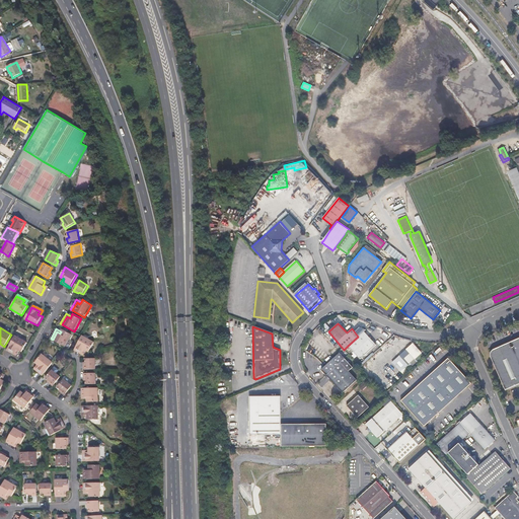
[(60,334),(57,331),(53,340),(65,347),(71,334),(62,328),(61,331),(60,334)]
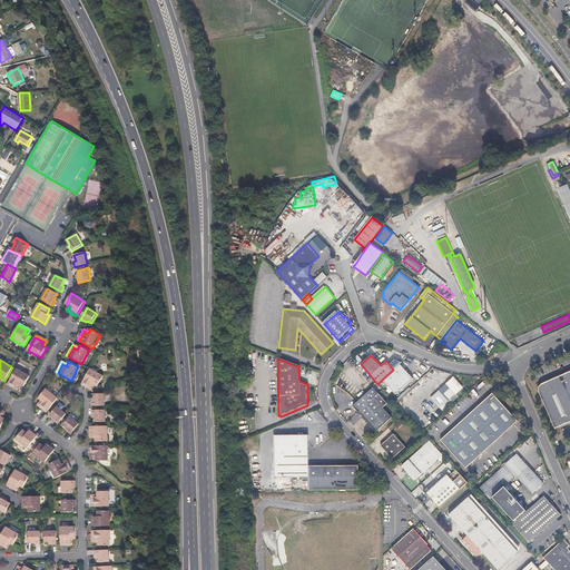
[(393,370),(382,380),(395,394),(412,379),(400,364),(393,370)]
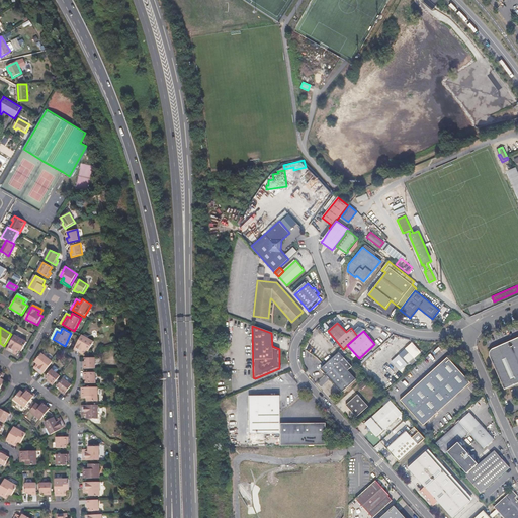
[(94,342),(82,335),(76,347),(83,352),(85,348),(87,349),(89,351),(94,342)]
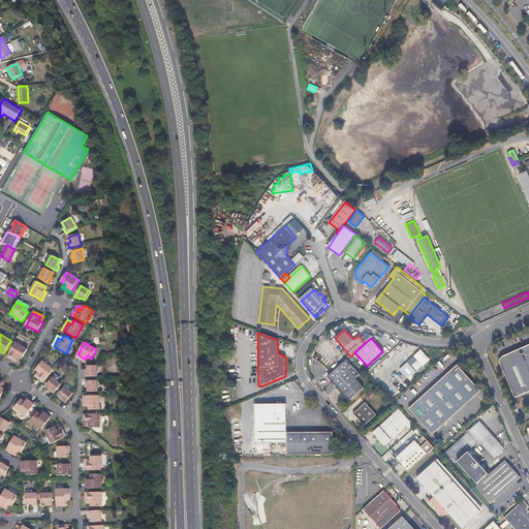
[(27,349),(14,343),(7,355),(16,360),(18,356),(20,358),(22,360),(27,349)]
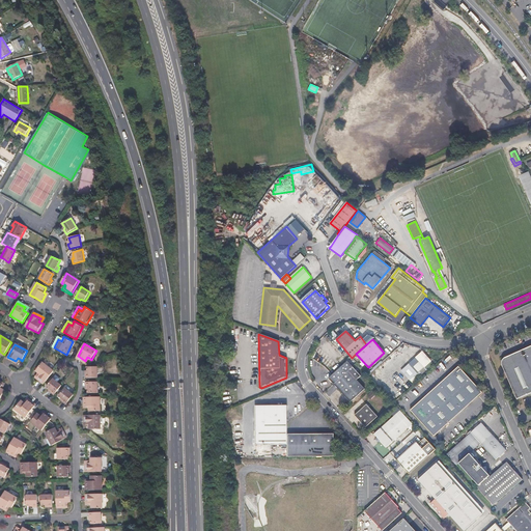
[(530,393),(530,345),(505,358),(503,360),(502,362),(502,365),(518,399),(528,395),(530,393)]
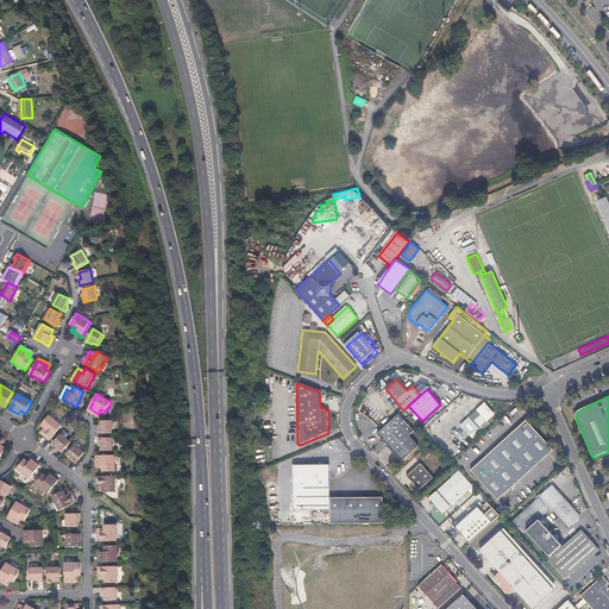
[(458,406),(431,431),(451,453),(478,428),(458,406)]
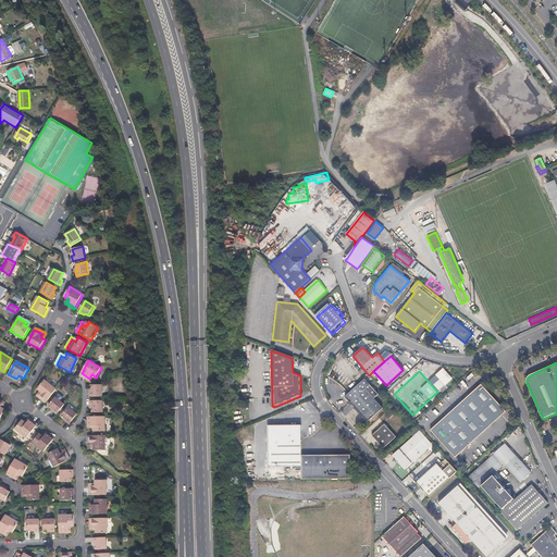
[(40,391),(41,393),(39,395),(47,401),(57,390),(45,380),(37,388),(40,391)]
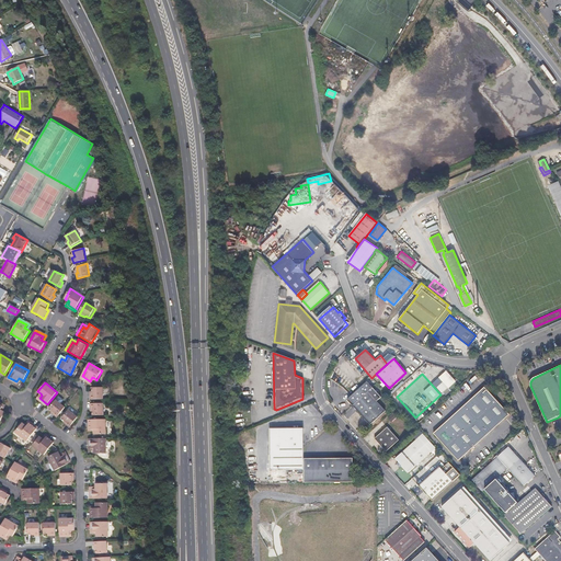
[(93,387),(93,391),(93,393),(91,393),(91,399),(104,399),(104,387),(103,387),(98,387),(93,387)]
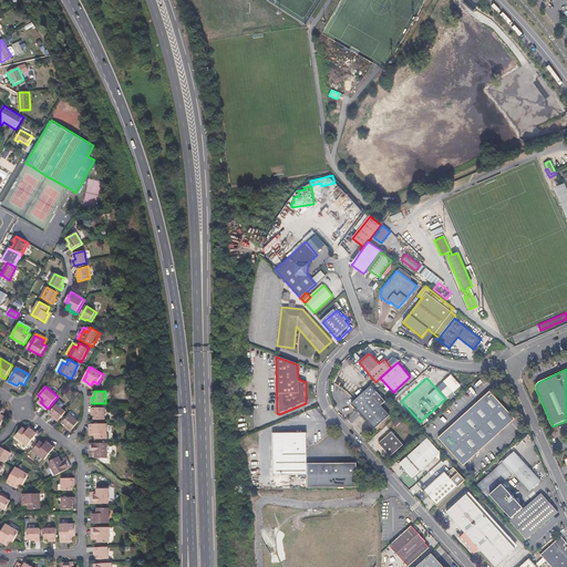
[(490,391),(437,437),(463,465),(514,419),(490,391)]
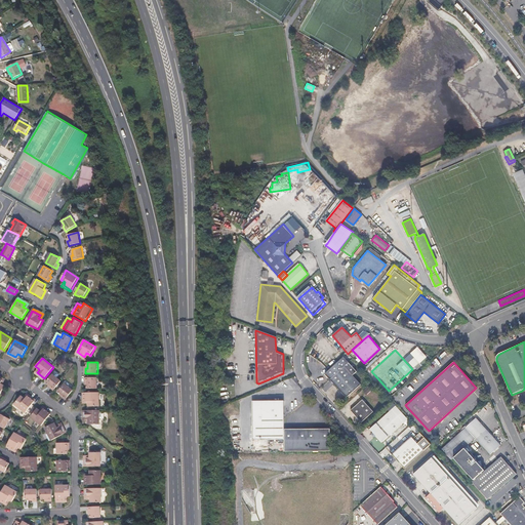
[(344,366),(329,379),(346,397),(360,384),(344,366)]
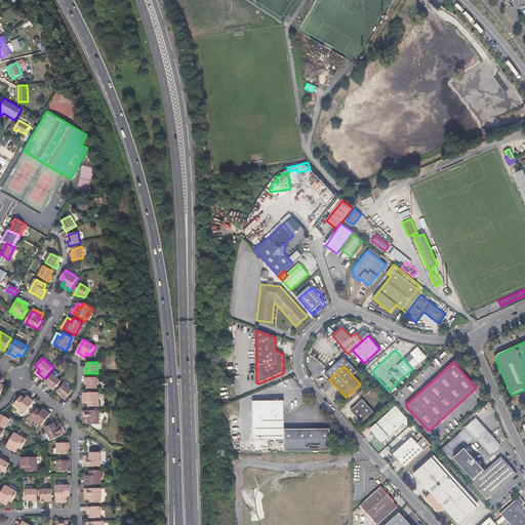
[(39,370),(38,368),(34,373),(43,380),(44,378),(37,372),(39,370)]
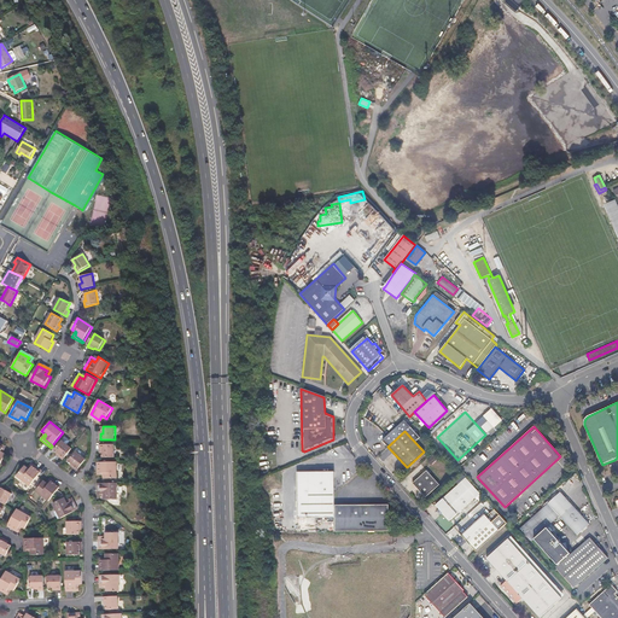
[(73,449),(62,441),(54,450),(58,453),(60,454),(59,456),(64,460),(73,449)]
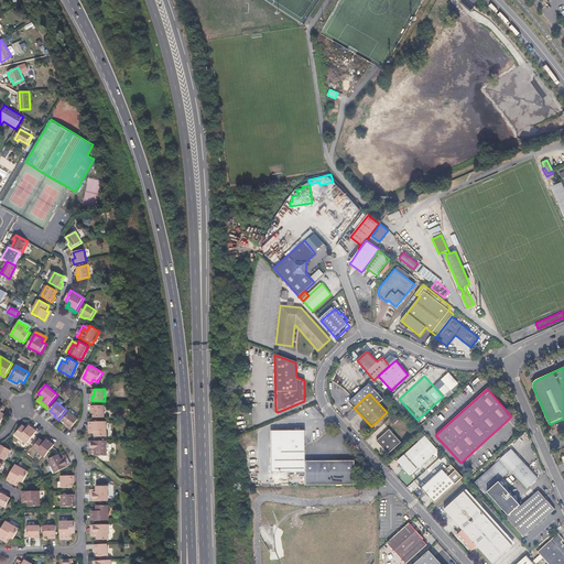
[(105,405),(91,405),(91,412),(94,412),(94,413),(94,418),(106,418),(105,405)]
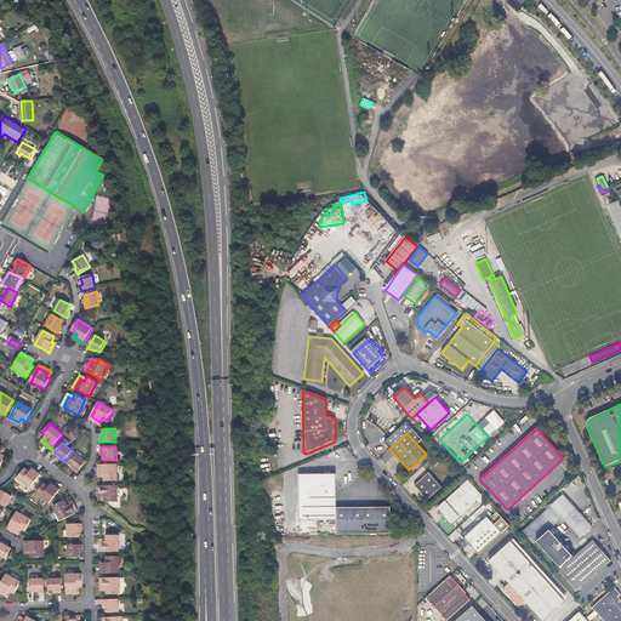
[(87,462),(77,454),(69,463),(73,466),(74,467),(73,469),(78,473),(87,462)]
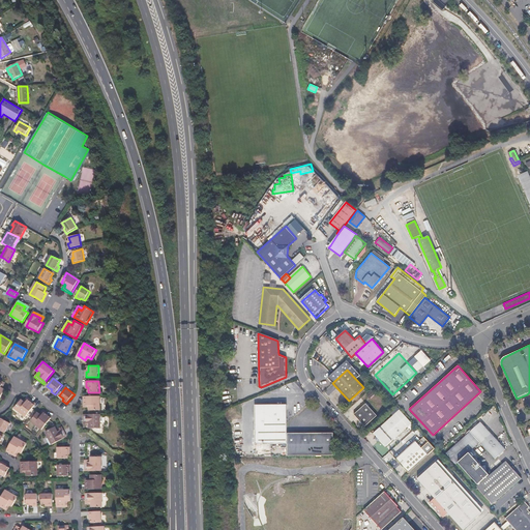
[(88,396),(86,396),(86,405),(90,405),(90,407),(90,411),(100,410),(100,395),(88,396)]
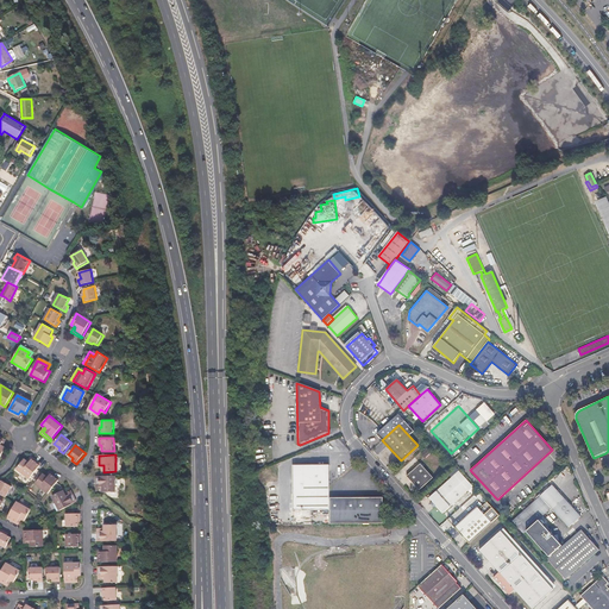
[(41,465),(31,457),(26,462),(29,463),(31,460),(39,466),(41,465)]
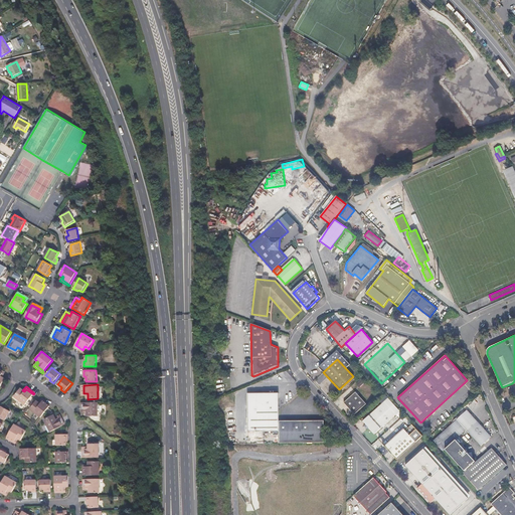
[(22,390),(20,388),(14,396),(25,405),(33,394),(26,389),(24,391),(22,390)]
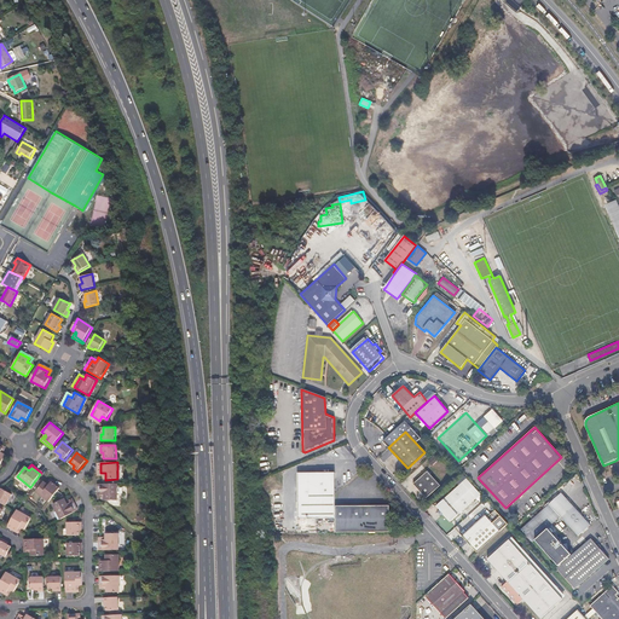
[(333,472),(296,474),(298,519),(335,518),(334,493),(333,472)]
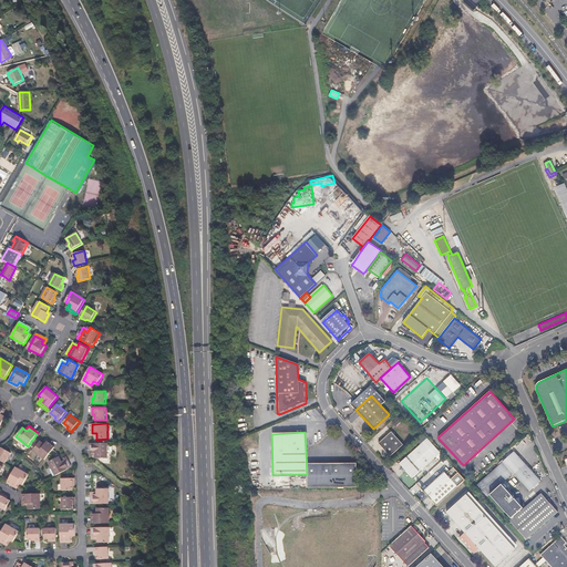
[(391,432),(378,443),(390,456),(402,444),(391,432)]
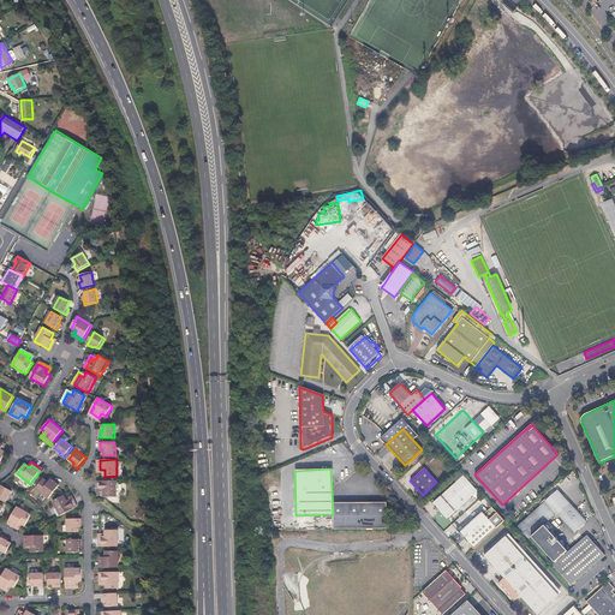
[(60,483),(49,476),(46,481),(48,482),(51,479),(59,485),(60,483)]
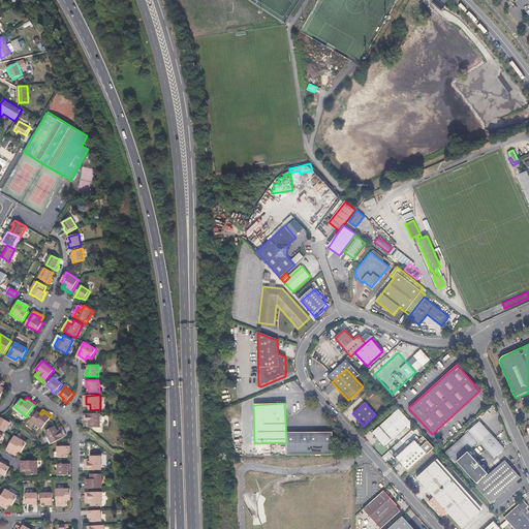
[(39,413),(36,411),(30,419),(41,429),(49,419),(51,417),(43,412),(41,414),(39,413)]
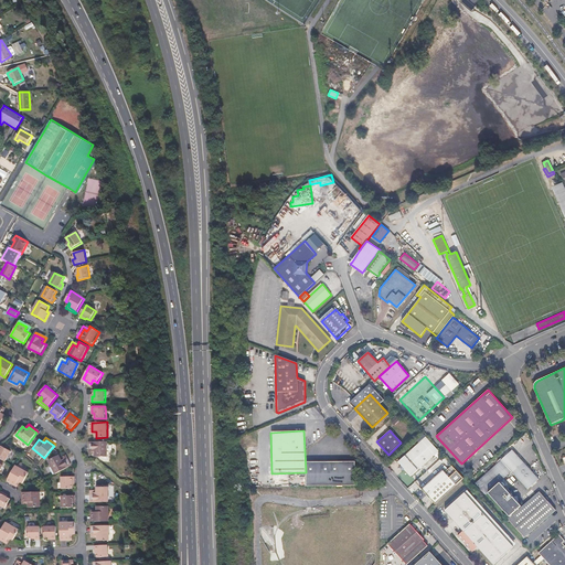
[(434,454),(420,439),(397,461),(411,475),(434,454)]
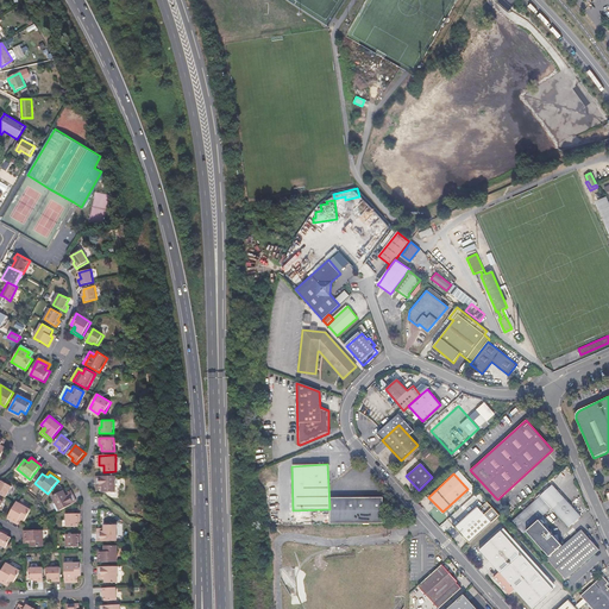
[(104,476),(100,477),(100,488),(104,487),(104,489),(105,493),(117,493),(115,476),(104,476)]
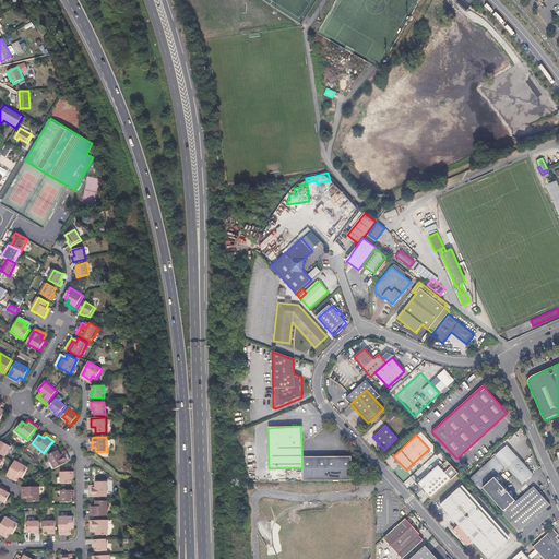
[(0,454),(4,458),(11,447),(1,441),(0,442),(0,454)]
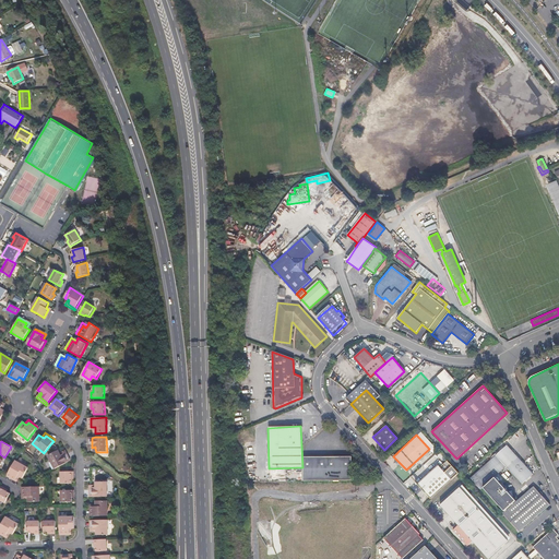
[(484,487),(495,477),(506,467),(522,485),(533,474),(507,445),(471,478),(482,489),(484,487)]
